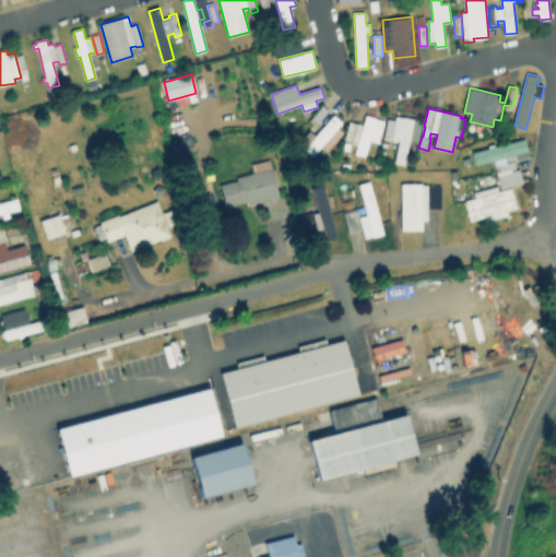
[(344,133),(328,152),(322,147),(312,157),(298,144),(310,131),(317,137),(335,116),(343,123),(339,128),(344,133)]
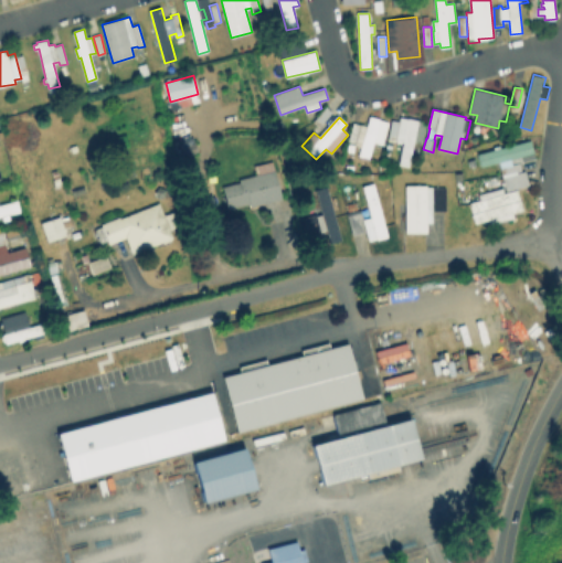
[(390,123),(383,145),(374,142),(369,158),(360,156),(363,147),(356,145),(362,125),(368,127),(371,117),(390,123)]
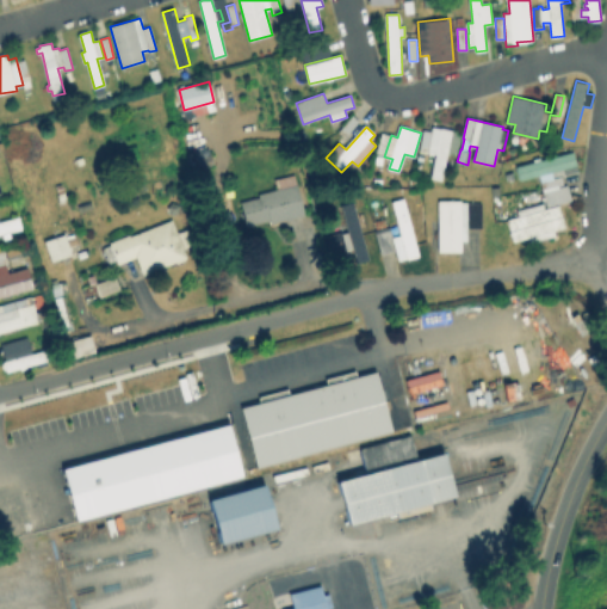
[(433,128),(441,129),(443,128),(457,131),(456,135),(460,136),(457,153),(452,152),(452,154),(448,153),(443,180),(432,178),(437,154),(420,151),(425,130),(432,131),(433,128)]
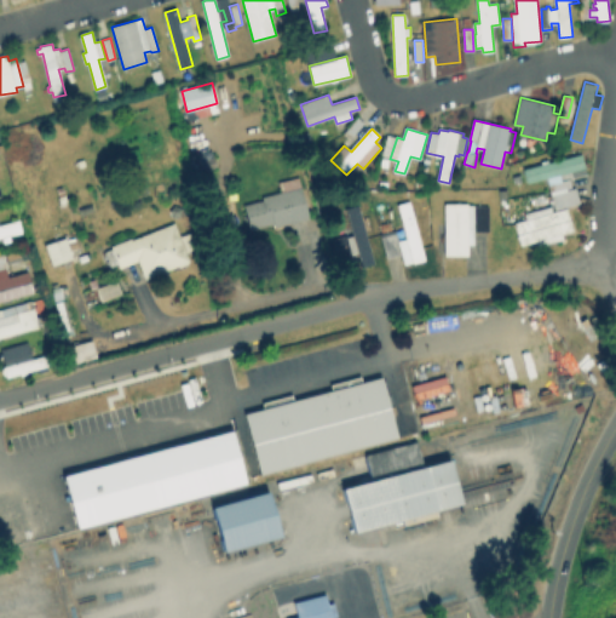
[(218,166),(201,172),(196,156),(213,150),(218,166)]
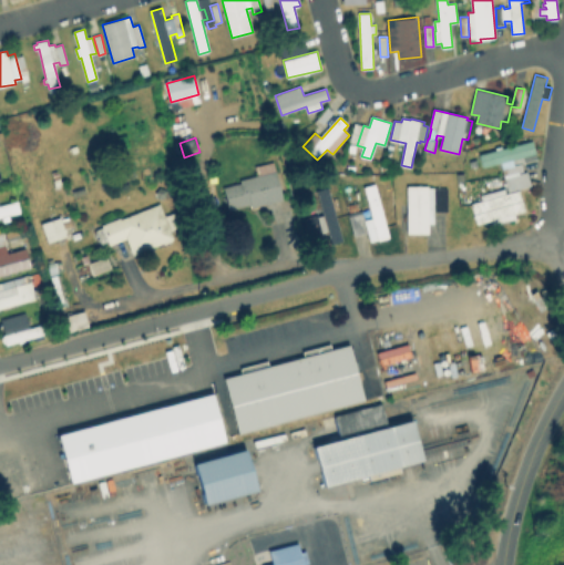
[(533,141),(539,161),(525,164),(524,162),(515,164),(515,166),(522,164),(524,172),(519,173),(519,175),(529,172),(532,186),(510,192),(510,191),(506,192),(503,180),(506,178),(502,163),(484,167),(481,155),(498,151),(496,147),(503,146),(503,149),(533,141)]
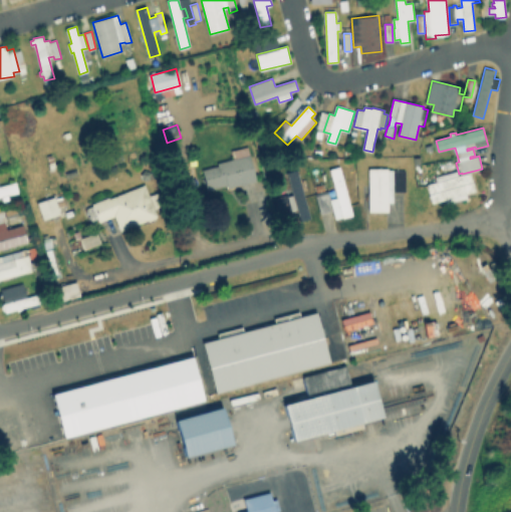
[(257,182),(229,189),(228,186),(208,191),(203,171),(219,166),(218,164),(234,160),(232,152),(248,147),(257,182)]
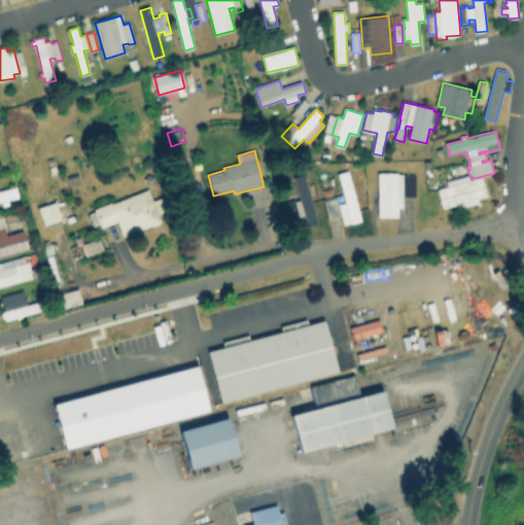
[(350,172),(362,221),(352,223),(351,223),(345,225),(342,216),(329,219),(324,200),(337,197),(339,205),(346,203),(339,174),(350,172)]
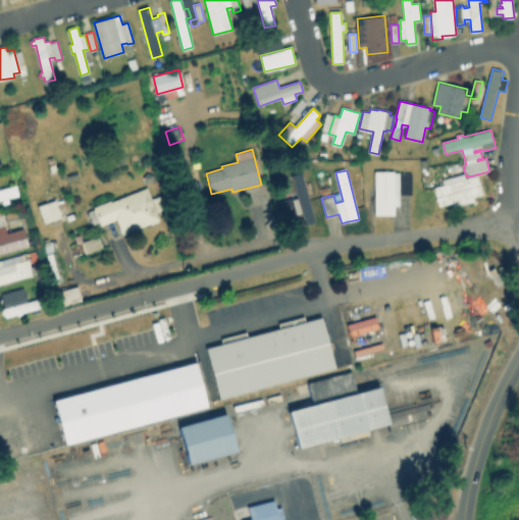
[(413,173),(413,195),(400,195),(400,206),(395,206),(395,215),(375,215),(375,172),(395,171),(395,173),(400,173),(413,173)]
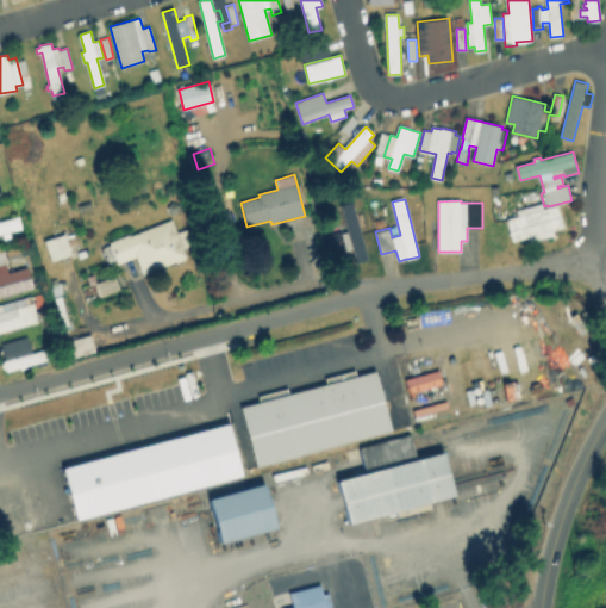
[(354,203),(357,215),(363,213),(367,227),(361,229),(369,260),(356,264),(353,249),(347,250),(345,247),(331,250),(328,236),(343,231),(344,234),(348,233),(342,205),(354,203)]
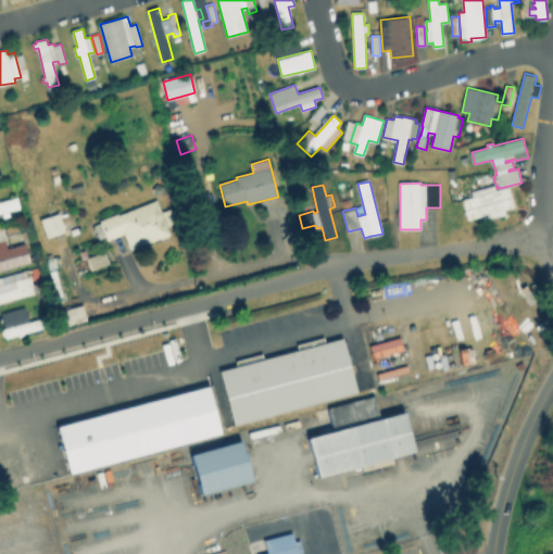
[(497,188),(497,191),(511,187),(516,208),(505,210),(506,212),(507,215),(485,222),(484,217),(484,216),(468,221),(463,200),(474,197),(473,192),(495,186),(497,188)]
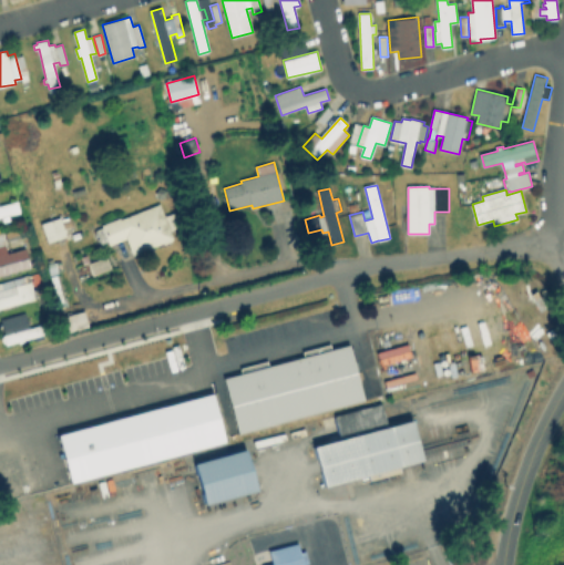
[(0,205),(18,202),(21,213),(9,216),(10,221),(3,223),(2,217),(0,217),(0,205)]
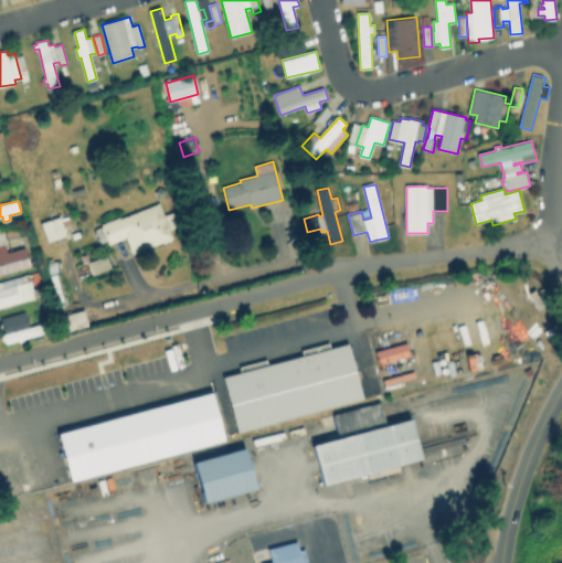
[(160,204),(165,216),(177,211),(182,225),(170,231),(172,237),(133,254),(127,238),(109,245),(107,241),(99,244),(95,231),(103,227),(102,225),(120,218),(120,219),(160,204)]
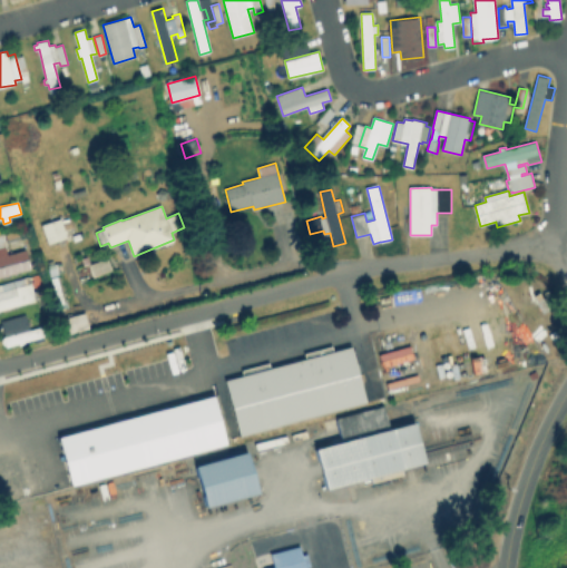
[(67,238),(48,245),(42,225),(60,219),(67,238)]
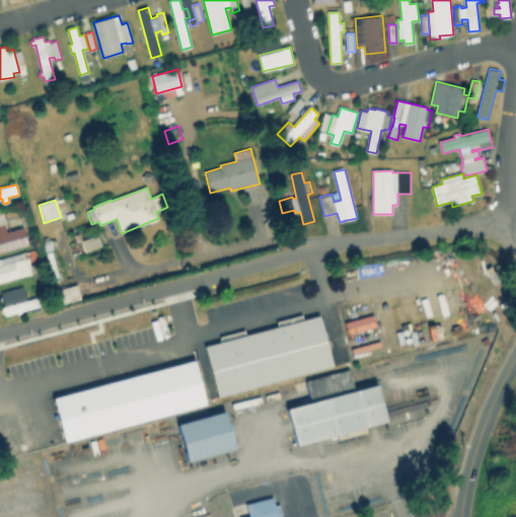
[(0,228),(4,227),(6,232),(23,227),(28,244),(0,252),(0,228)]
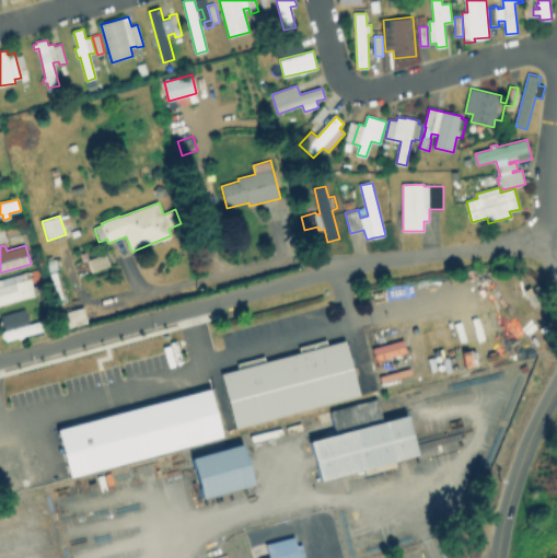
[(111,266),(92,272),(88,260),(105,254),(111,266)]
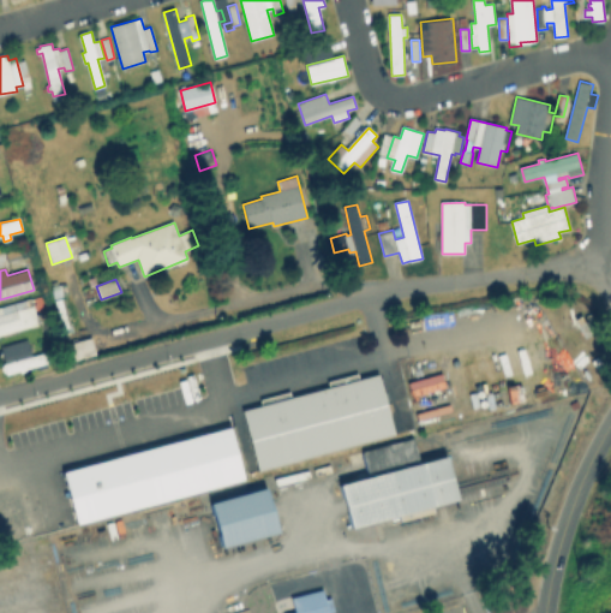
[(73,331),(64,333),(52,286),(69,283),(70,289),(63,291),(73,331)]
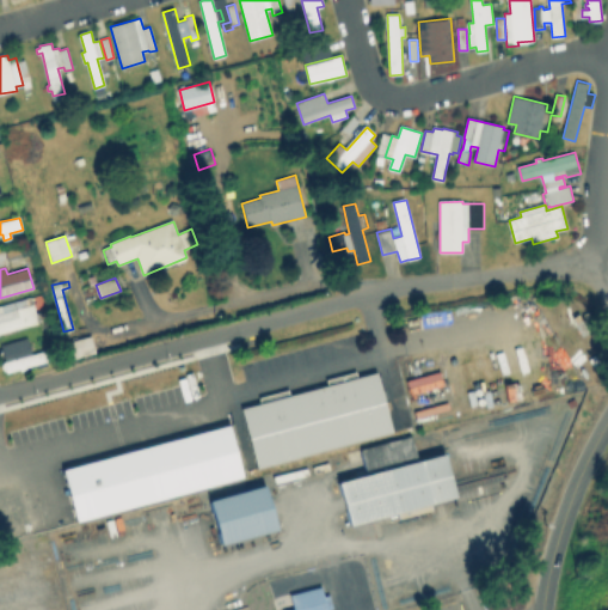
[(40,323),(0,333),(0,306),(32,298),(40,323)]
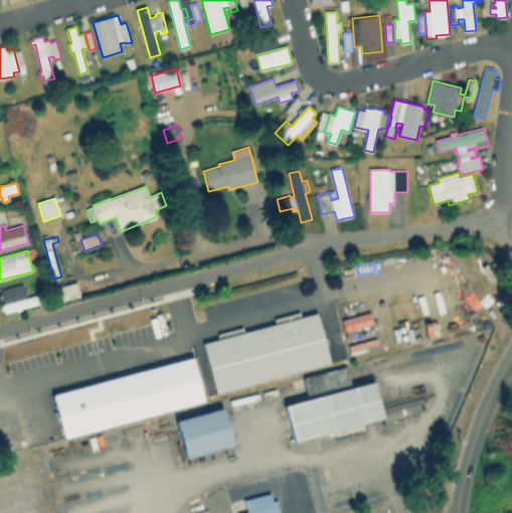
[(79,296),(54,303),(50,290),(76,283),(79,296)]
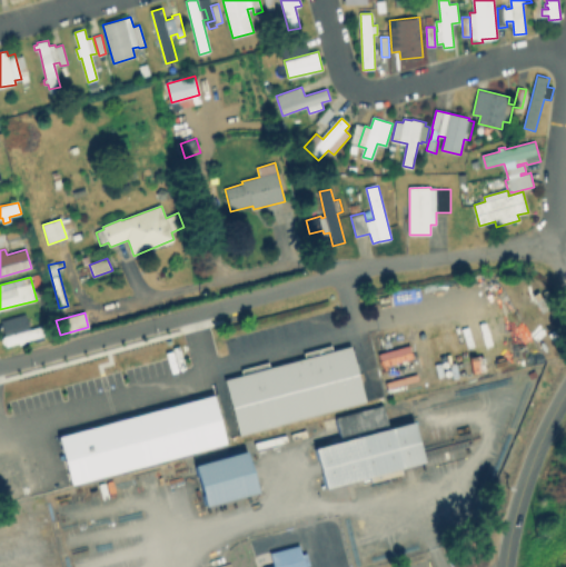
[(26,314),(30,329),(46,325),(48,335),(43,336),(45,340),(37,344),(36,339),(6,347),(3,337),(6,337),(1,321),(26,314)]
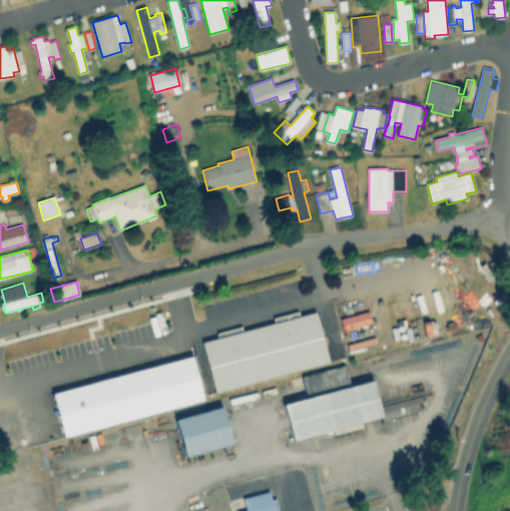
[(300,312),(301,317),(317,313),(331,363),(216,393),(203,343),(219,339),(218,334),(242,327),(244,332),(276,324),(275,319),(300,312)]
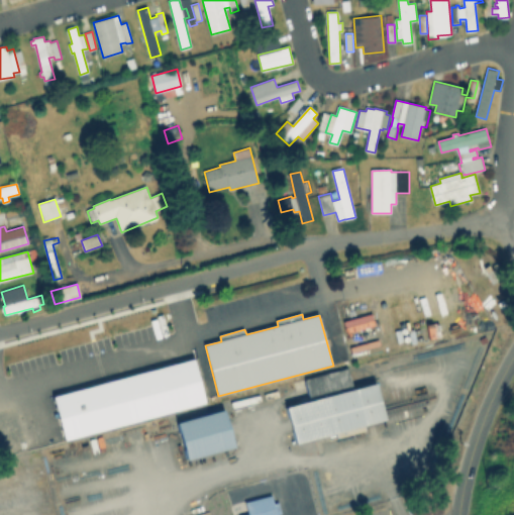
[(65,441),(54,398),(194,359),(206,404),(65,441)]
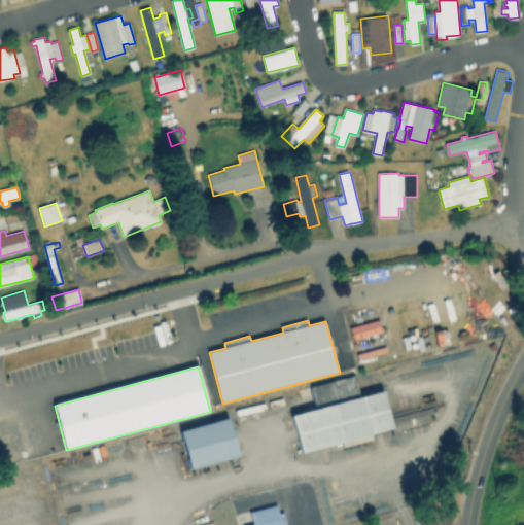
[(361,398),(384,392),(393,428),(373,434),(374,440),(345,447),(344,443),(302,453),(292,417),(318,410),(312,387),(355,376),(361,398)]
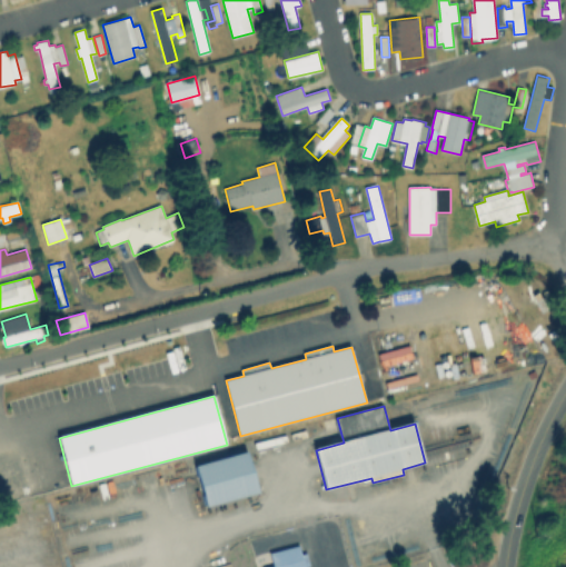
[(206,508),(195,467),(247,453),(259,493),(206,508)]
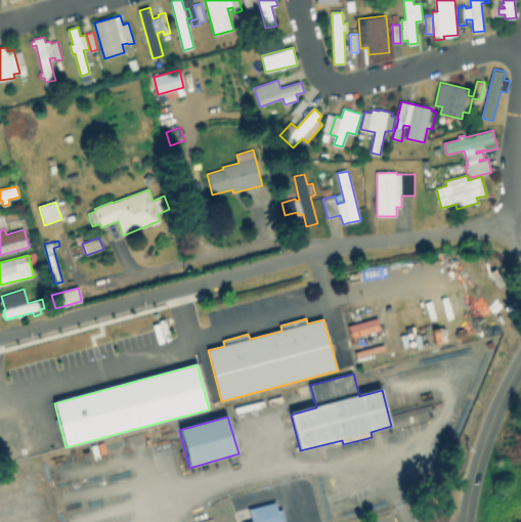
[(275,503),(277,512),(283,510),(286,521),(252,521),(249,511),(275,503)]
